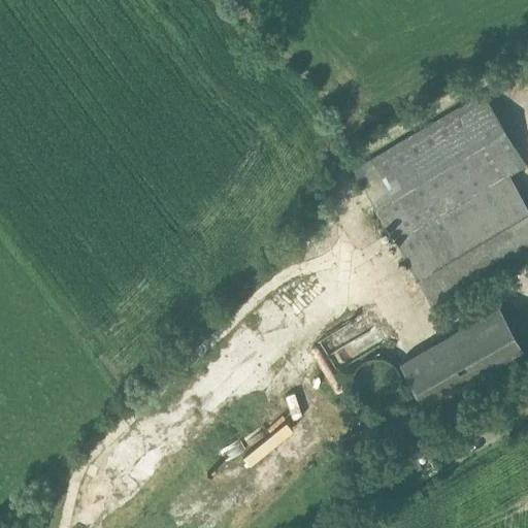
[(437,314),(527,259),(527,207),(509,175),(527,165),(483,92),(354,168),(395,241),(437,314)]
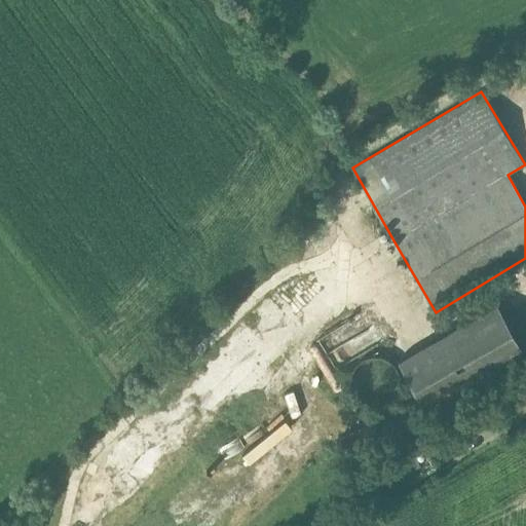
[(426,414),(525,355),(525,354),(497,305),(398,364),(426,414)]
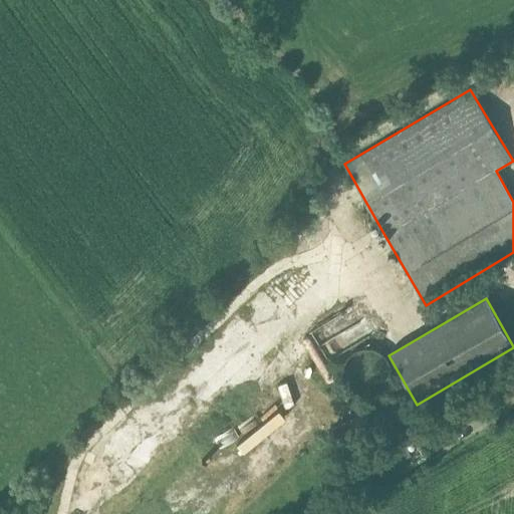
[(303,383),(316,397),(324,389),(310,375),(303,383)]
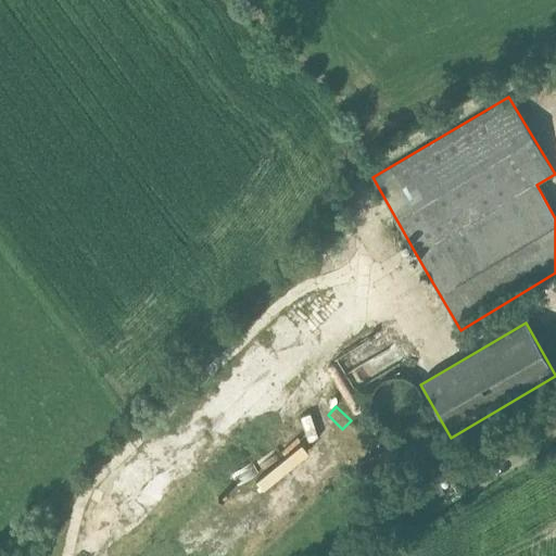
[(373,420),(359,422),(362,442),(375,440),(373,420)]
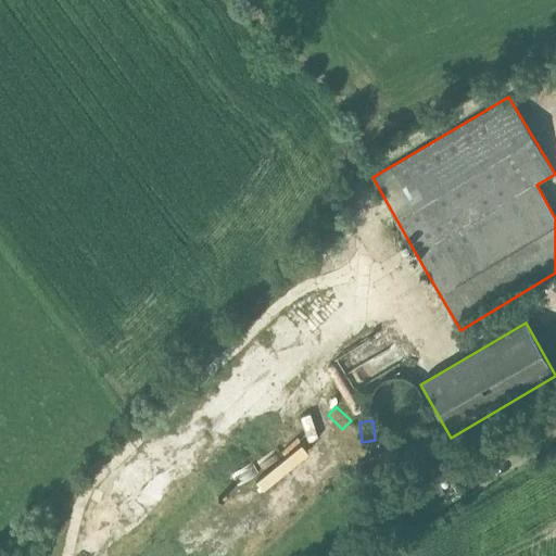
[(121,487),(89,522),(118,548),(150,514),(121,487)]
